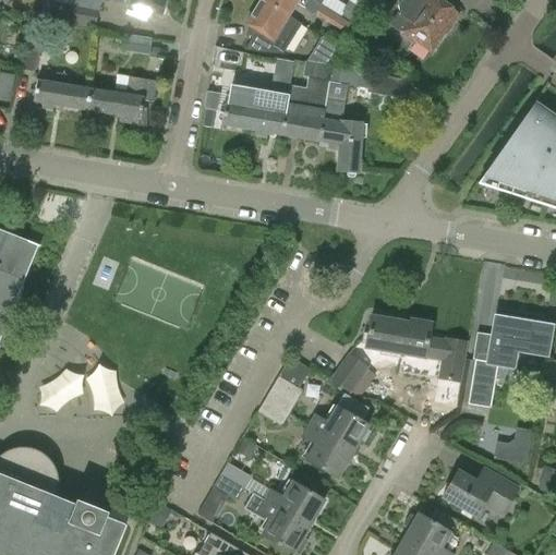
[(100,7),(65,0),(53,0),(50,17),(96,27),(100,7)]
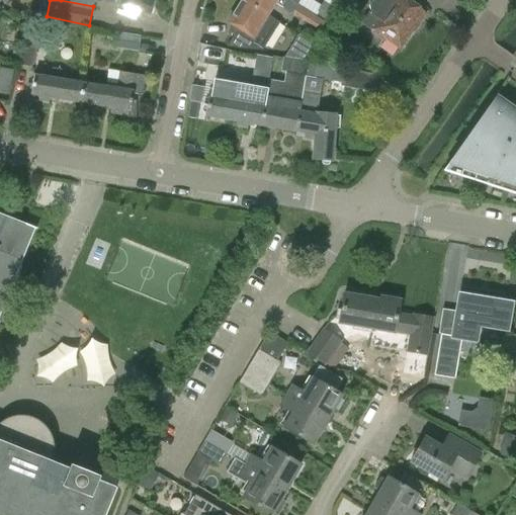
[(120,0),(132,4),(127,17),(147,24),(152,11),(148,10),(151,0),(120,0)]
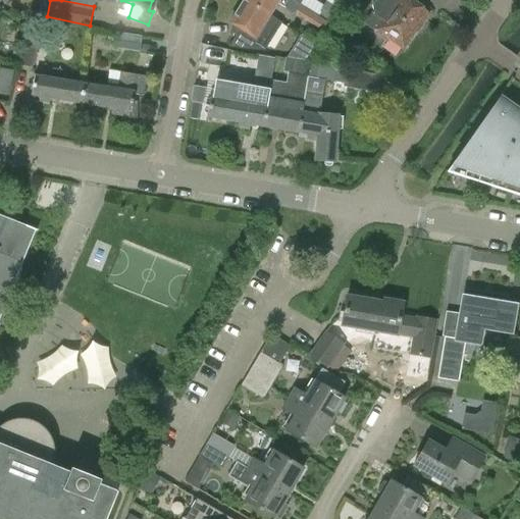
[(282,20),(270,12),(251,0),(242,0),(234,12),(236,13),(230,21),(234,23),(230,29),(238,32),(230,44),(246,46),(266,48),(282,20)]
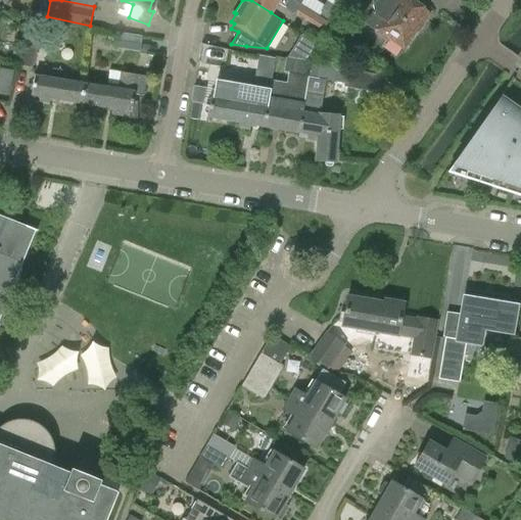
[(251,0),(271,12),(279,0),(296,11),(302,2),(298,0),(251,0)]
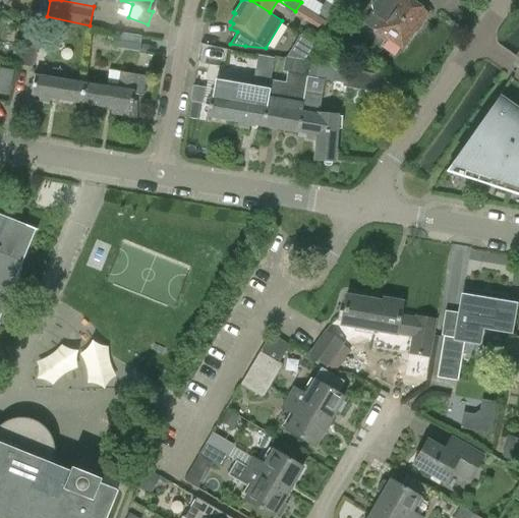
[(375,0),(372,3),(373,7),(363,21),(387,37),(388,36),(402,45),(427,9),(413,0),(375,0)]
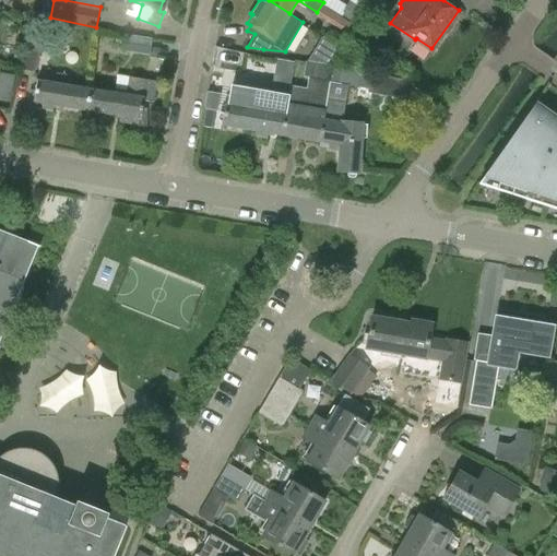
[(129,33),(127,49),(151,54),(153,36),(129,33)]
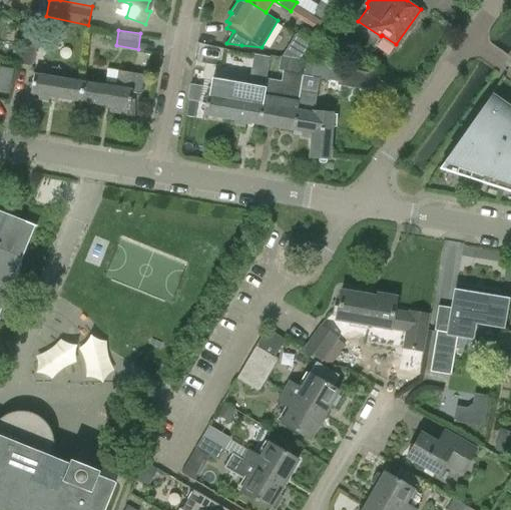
[(20,62),(33,65),(40,35),(27,32),(20,62)]
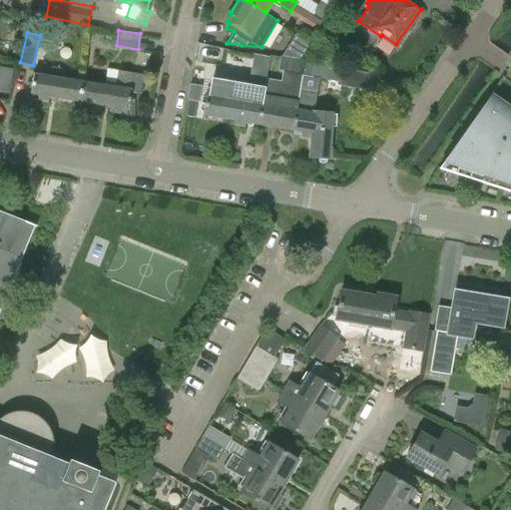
[(260,121),(293,126),(297,107),(298,107),(300,98),(299,97),(300,88),(303,73),(306,58),(282,54),(280,68),(284,69),(283,79),(268,76),(266,85),(265,92),(264,92),(263,101),(260,121)]
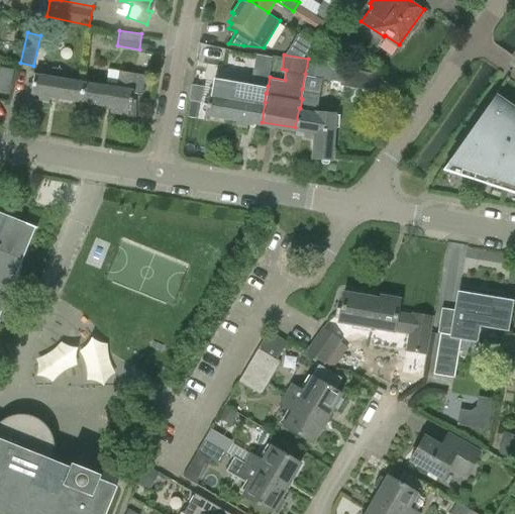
[(346,78),(348,66),(325,62),(308,59),(305,74),(323,77),(331,79),(341,81),(346,81),(346,78)]
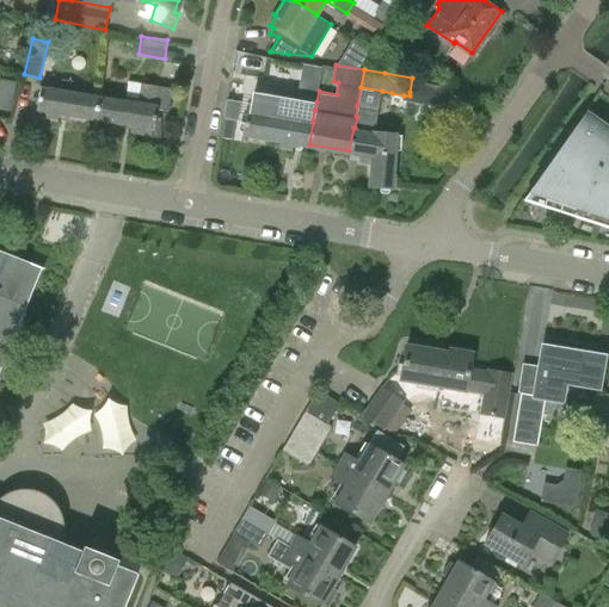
[(16,80),(0,78),(0,104),(11,106),(16,80)]
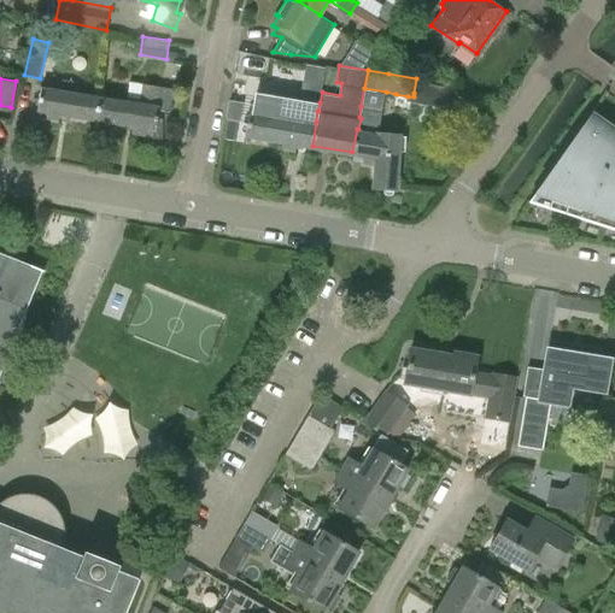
[(60,112),(97,118),(100,95),(80,92),(80,88),(74,80),(64,78),(56,83),(56,88),(41,86),(40,98),(36,96),(28,121),(42,127),(46,117),(59,119),(60,112)]
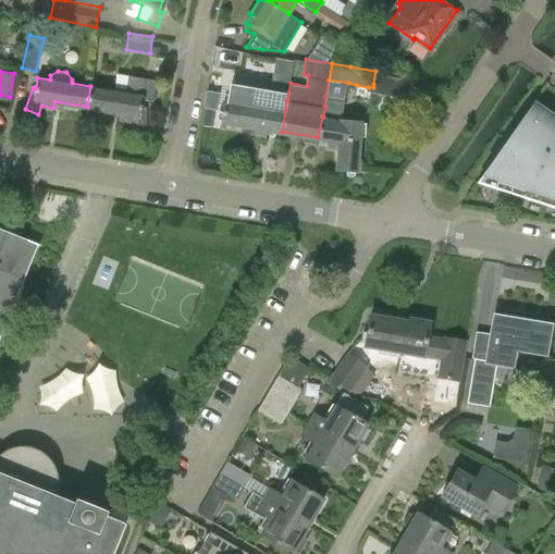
[(90,86),(87,107),(119,112),(118,118),(131,120),(130,127),(145,130),(146,105),(142,103),(143,97),(156,98),(159,77),(130,72),(126,91),(90,86)]
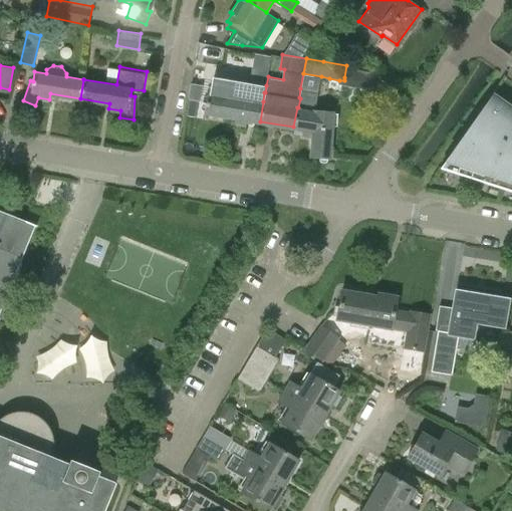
[(249,119),(260,121),(263,101),(264,92),(265,92),(266,85),(213,76),(211,92),(209,91),(205,112),(237,117),(236,122),(245,124),(249,119)]
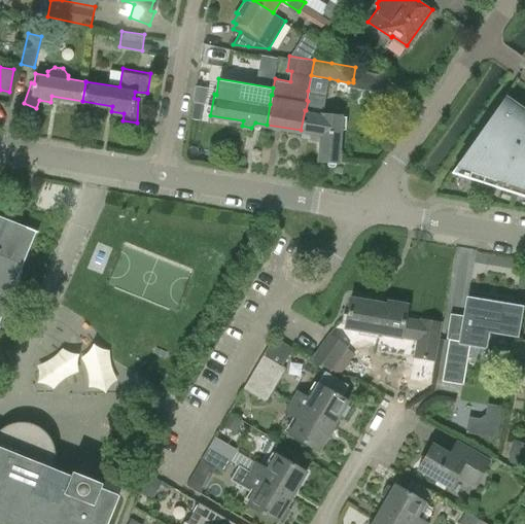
[(326,94),(308,91),(307,100),(308,101),(306,110),(305,110),(301,130),(310,132),(309,138),(319,139),(317,159),(339,161),(343,114),(323,112),(326,94)]
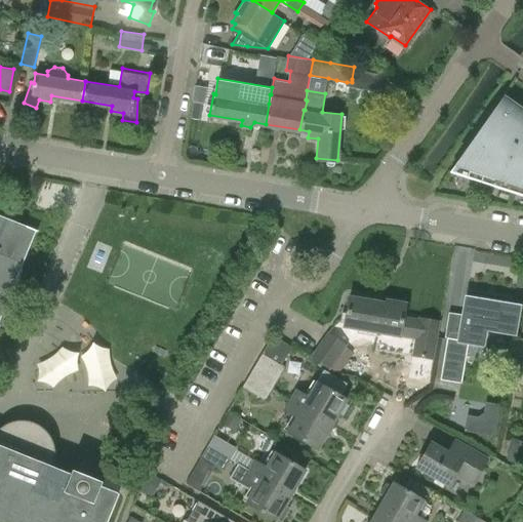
[(522,112),(501,96),(450,170),(522,193),(522,112)]
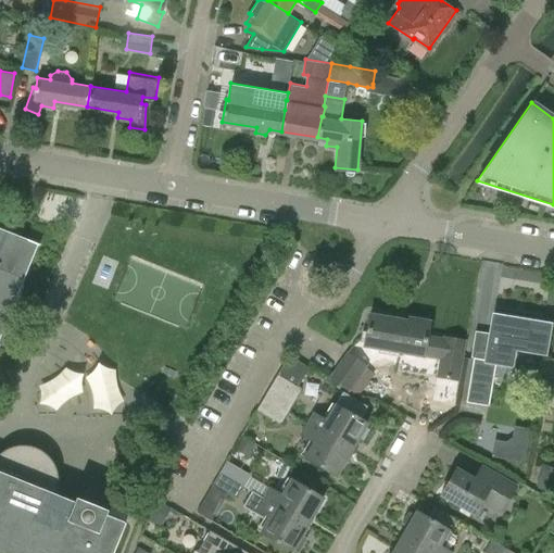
[(55,469),(55,467),(54,465),(53,463),(52,461),(50,459),(49,456),(47,454),(45,453),(43,451),(40,450),(38,448),(34,447),(32,445),(28,444),(26,444),(21,444),(17,444),(15,444),(13,445),(9,447),(4,449),(2,450),(0,451),(0,334),(37,242),(0,226),(0,552),(112,552),(126,522),(110,515),(111,511),(75,497),(73,500),(55,493),(57,489),(57,487),(58,485),(58,480),(58,478),(57,474),(57,472),(55,469)]
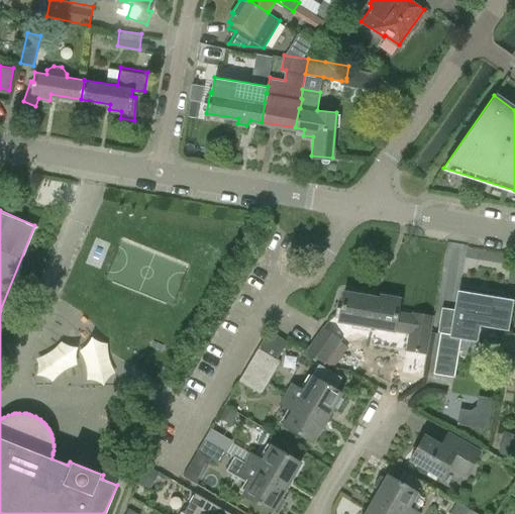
[(404,353),(405,348),(424,351),(430,316),(412,313),(411,313),(395,311),(397,297),(378,294),(378,297),(342,291),(337,321),(352,323),(351,327),(369,330),(370,326),(392,330),(388,351),(404,353)]
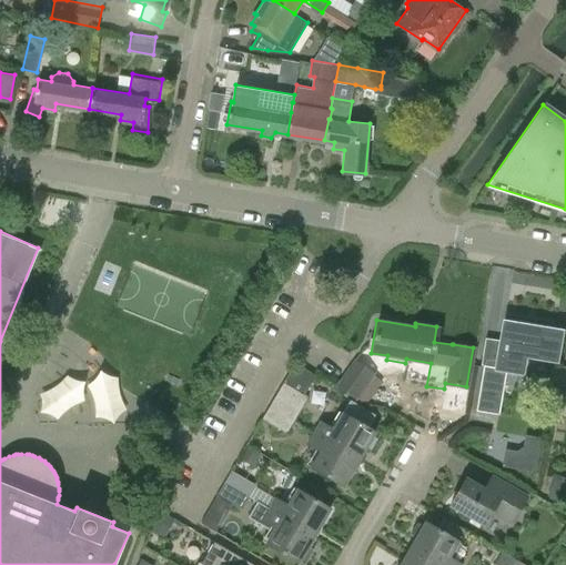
[(529,324),(504,320),(496,365),(484,363),(475,409),(498,412),(506,369),(521,371),(524,353),(555,359),(561,330),(558,330),(558,328),(529,323),(529,324)]
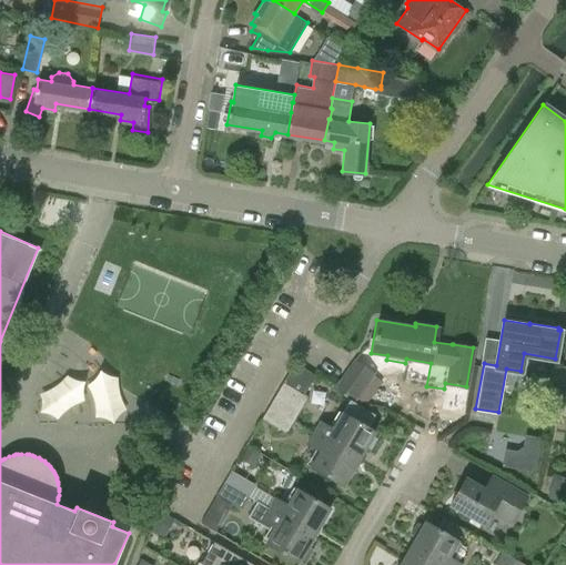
[(355,397),(356,395),(367,403),(383,381),(354,360),(336,384),(355,397)]
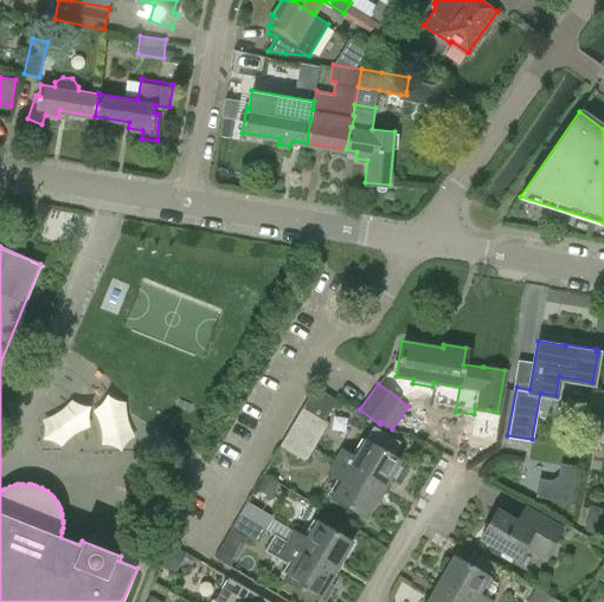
[(296,419),(322,434),(331,420),(304,405),(296,419)]
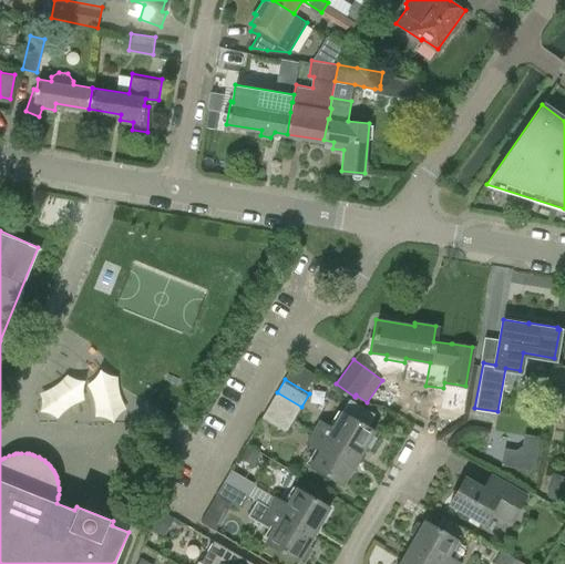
[(301,407),(277,392),(269,404),(294,419),(301,407)]
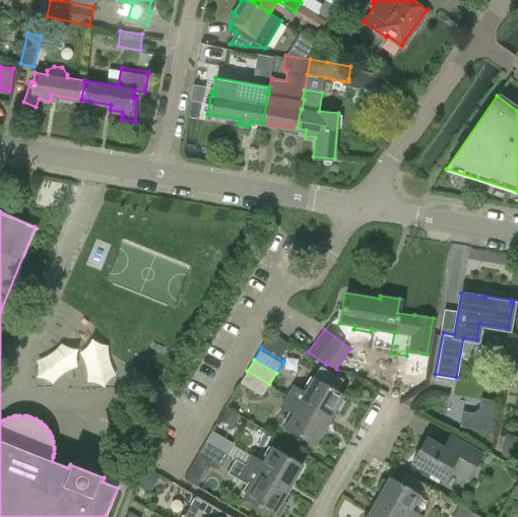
[(343,395),(337,392),(345,378),(322,365),(314,378),(313,378),(305,391),(295,385),(288,395),(328,419),(343,395)]
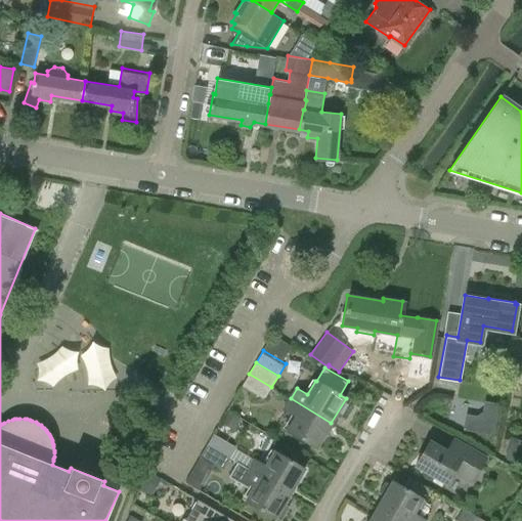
[(271,387),(249,374),(243,384),(265,397),(271,387)]
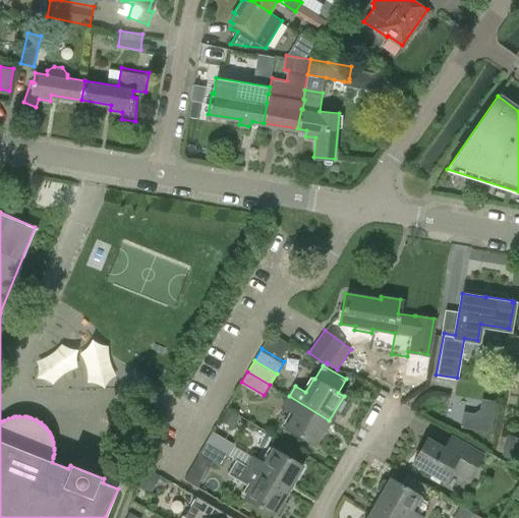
[(329,420),(289,396),(283,405),(294,411),(285,426),(314,445),(329,420)]
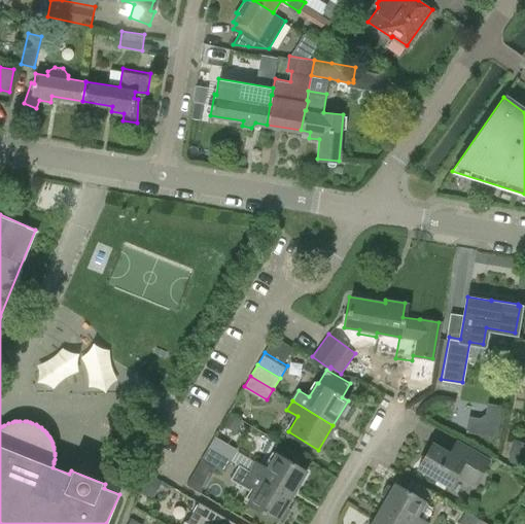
[(215,434),(209,446),(232,460),(239,448),(215,434)]
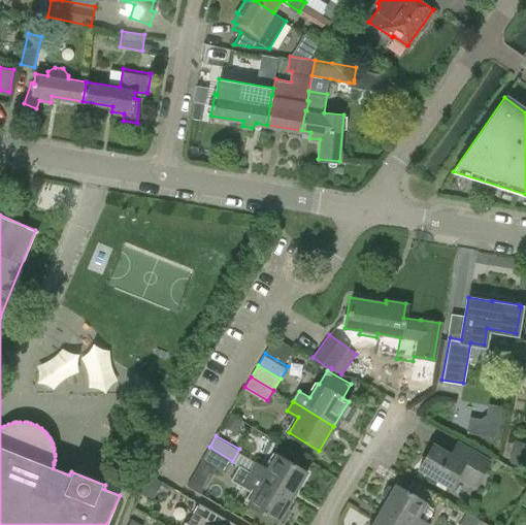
[(459,458),(432,444),(417,469),(449,487),(456,474),(474,485),(489,459),(466,446),(459,458)]
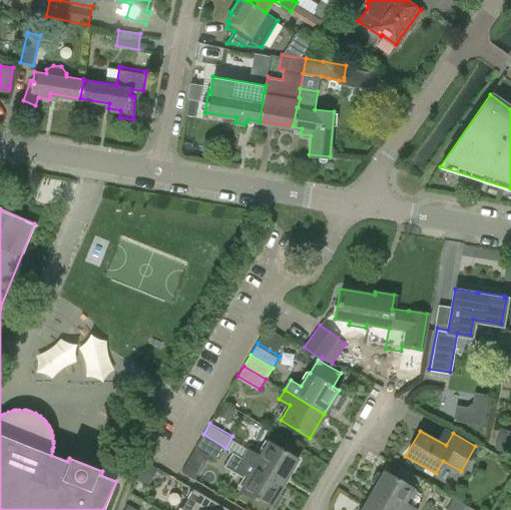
[(225,448),(203,434),(196,445),(219,458),(225,448)]
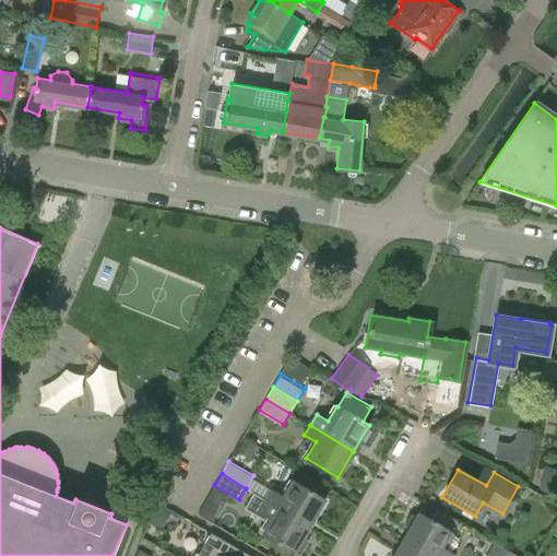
[(272,488),(265,499),(309,527),(324,499),(293,481),(283,496),(272,488)]
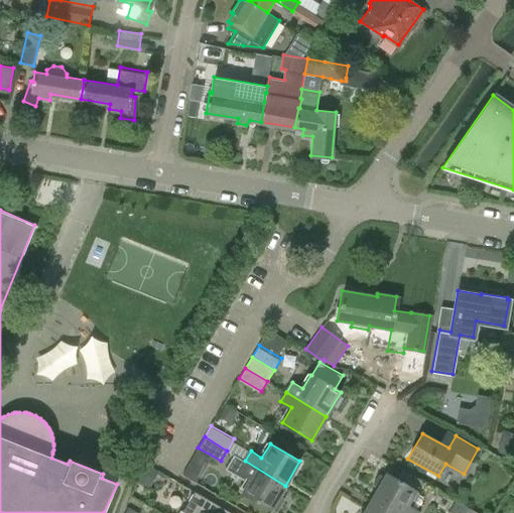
[(280,495),(285,486),(245,461),(235,455),(226,469),(247,482),(241,492),(271,510),(271,508),(276,511),(284,497),(280,495)]
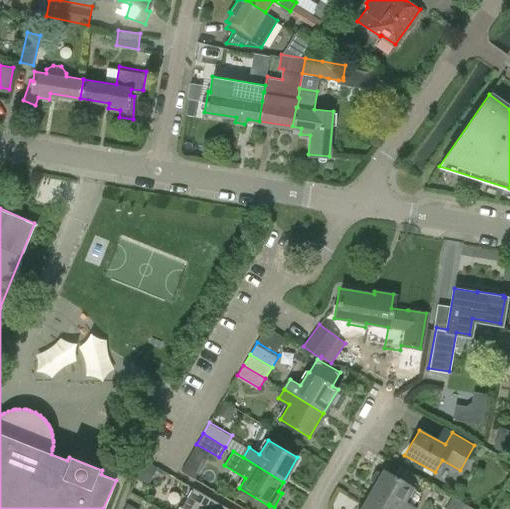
[(375,481),(368,494),(394,508),(413,508),(414,507),(403,501),(411,486),(382,469),(376,469),(372,477),(375,481)]
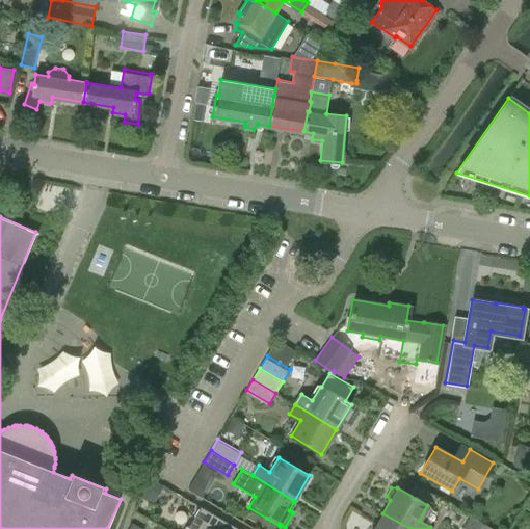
[(223,528),(229,522),(201,506),(187,528),(223,528)]
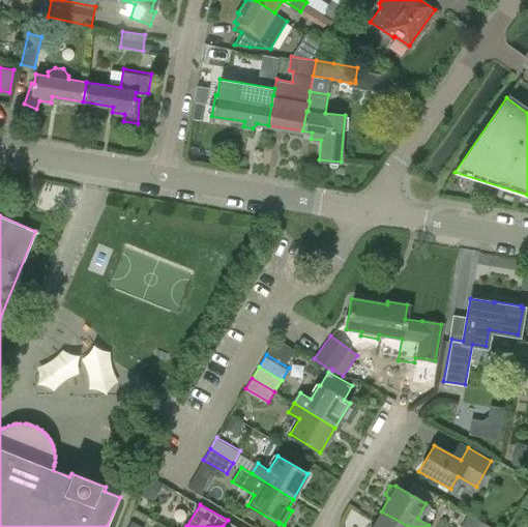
[(408,526),(381,511),(371,526),(408,526)]
